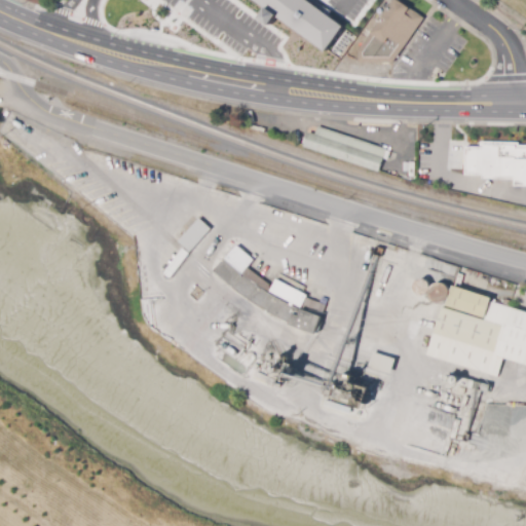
[(305,0),(342,27),(325,49),(276,14),(269,24),(260,16),(266,8),(254,0),(305,0)]
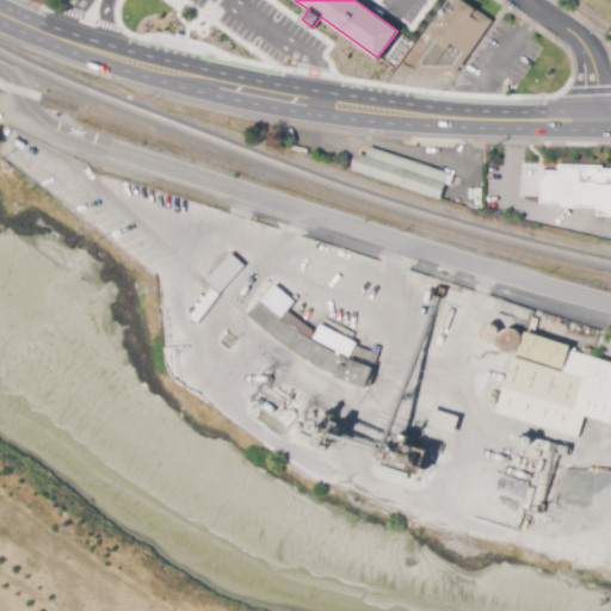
[(415,72),(455,72),(492,20),(463,0),(455,0),(415,59),(415,72)]
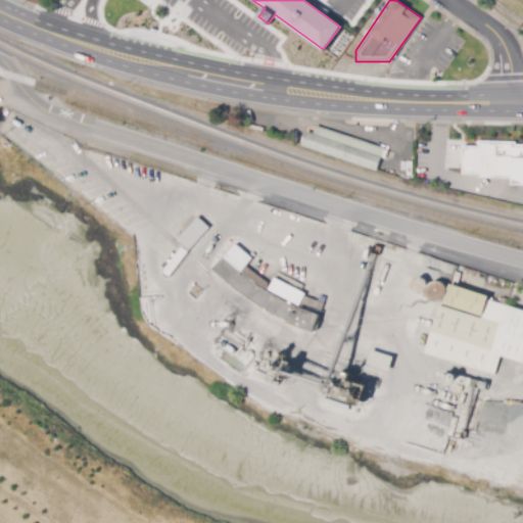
[(467,146),(522,146),(522,185),(515,185),(515,180),(483,180),(483,174),(467,174),(467,146)]
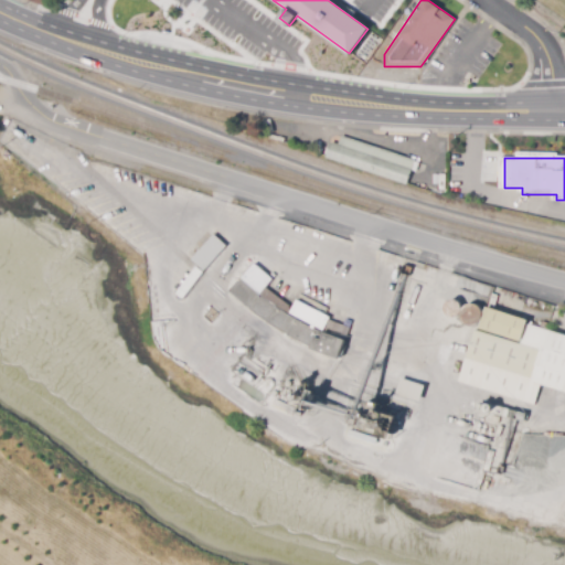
[(191,259),(203,270),(225,245),(212,234),(191,259)]
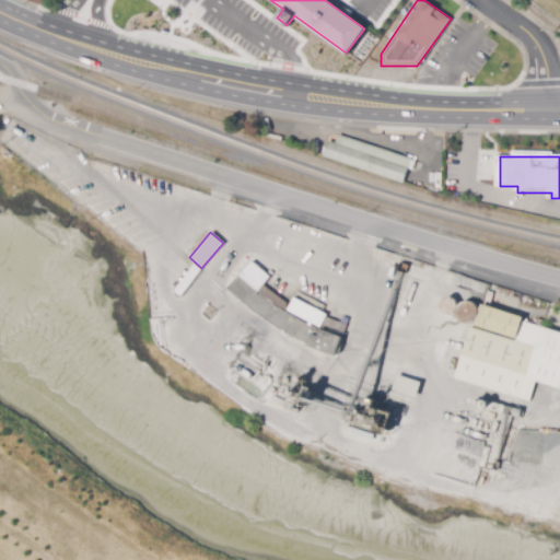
[(228,288),(268,326),(338,351),(339,317),(288,296),(246,270),(228,288)]
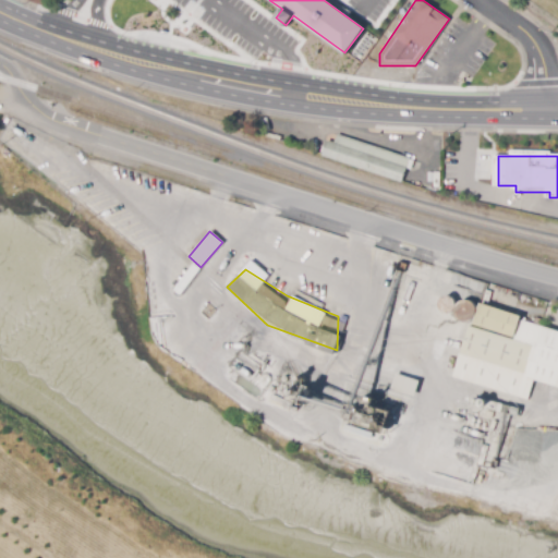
[(447,314),(446,314),(446,313),(445,313),(444,313),(443,313),(441,312),(440,312),(440,311),(439,311),(439,310),(439,308),(438,308),(438,307),(438,306),(438,305),(438,304),(438,303),(438,302),(438,301),(439,301),(439,300),(440,300),(440,299),(441,299),(441,298),(443,298),(443,296),(444,296),(445,296),(446,296),(447,296),(448,296),(449,296),(450,296),(450,298),(451,298),(451,299),(452,299),(452,300),(453,300),(453,301),(455,301),(455,302),(455,303),(455,304),(455,305),(455,306),(455,307),(455,308),(453,308),(453,310),(453,311),(452,311),(452,312),(451,312),(450,312),(450,313),(449,313),(448,313),(447,313),(447,314)]
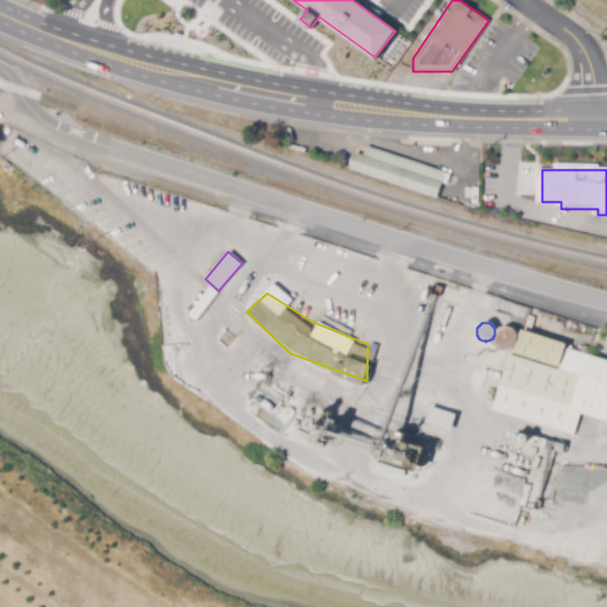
[(522,328),(601,355),(606,356),(606,421),(583,414),(577,432),(497,406),(522,328)]
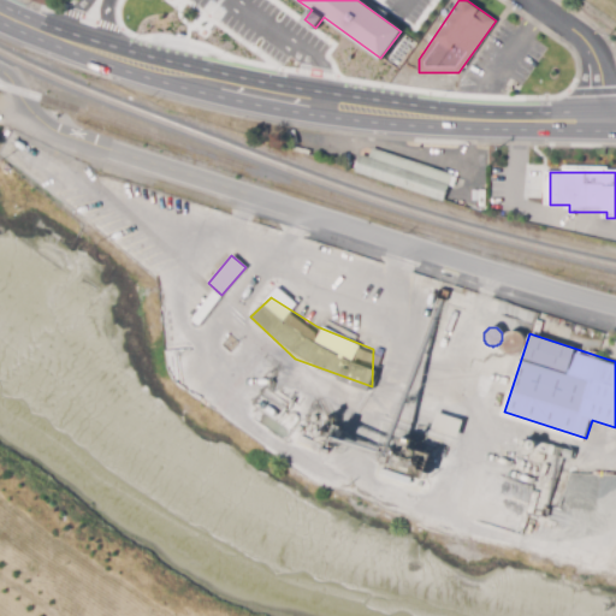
[(439,402),(467,410),(456,439),(430,430),(439,402)]
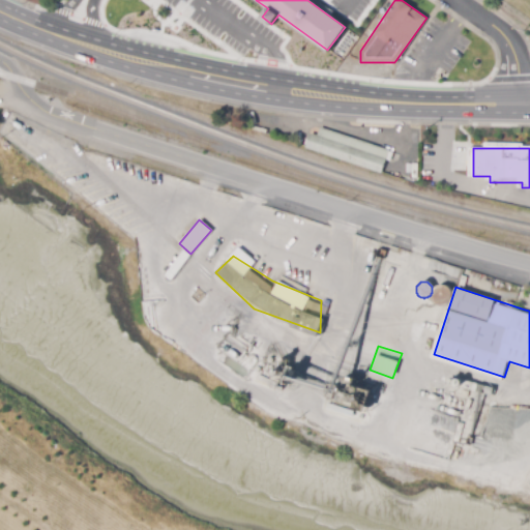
[(510,488),(504,487),(506,476),(512,477),(510,488)]
